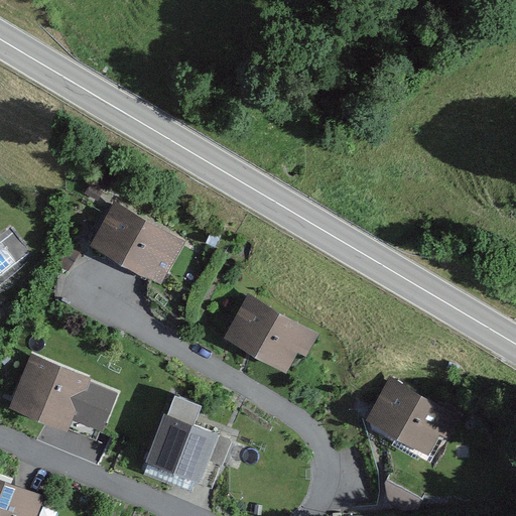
[(184,243),(113,203),(89,245),(151,280),(163,259),(172,264),(184,243)]
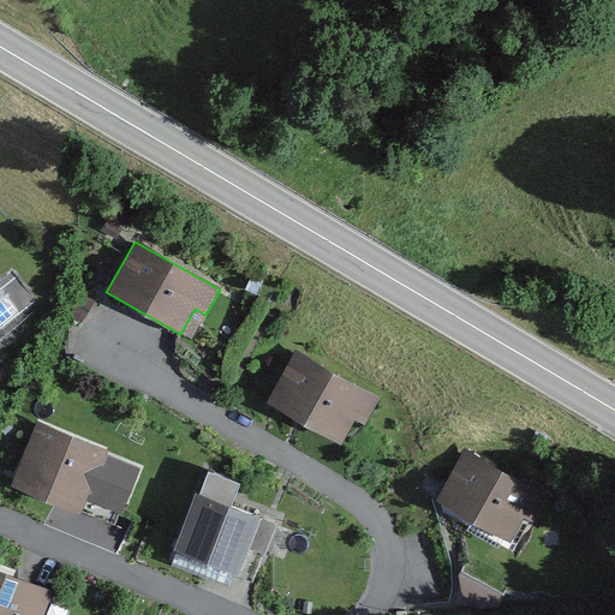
[(386,401),(296,351),(266,401),(344,446),(357,421),(369,427),(386,401)]
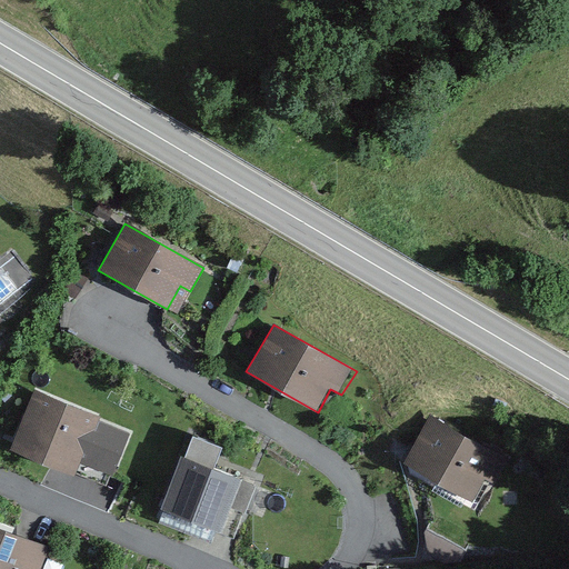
[(111,416),(35,387),(11,450),(78,475),(88,447),(100,447),(111,416)]
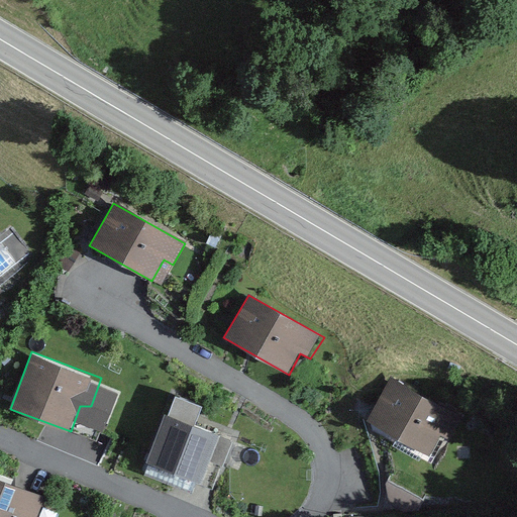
[(460,422),(389,385),(371,419),(432,452),(440,437),(449,442),(460,422)]
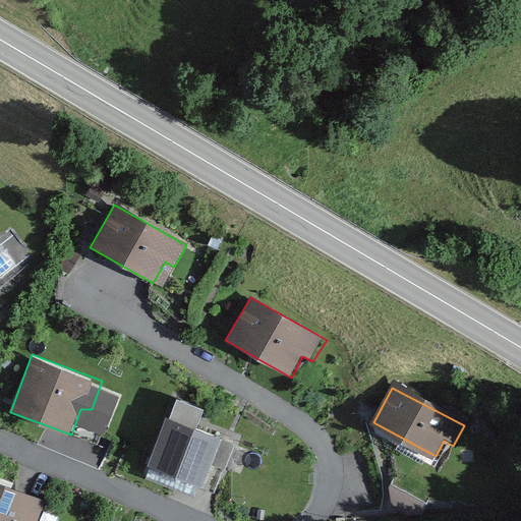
[(235,441),(166,413),(150,453),(159,475),(208,488),(216,460),(228,464),(235,441)]
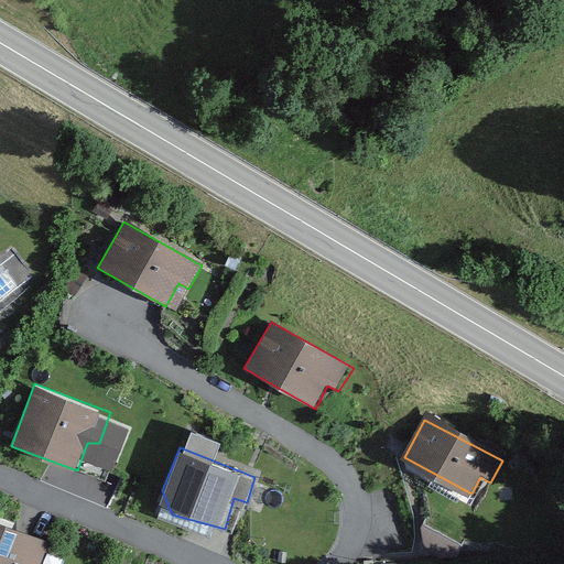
[(42,563),(51,545),(0,524),(0,563),(42,563)]
